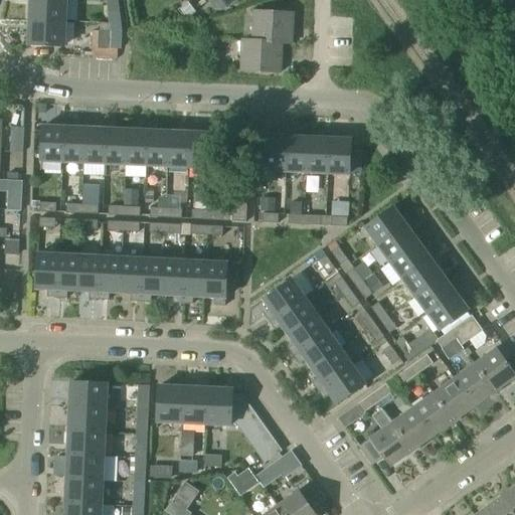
[(28,0),(28,23),(63,25),(65,1),(49,0),(28,0)]
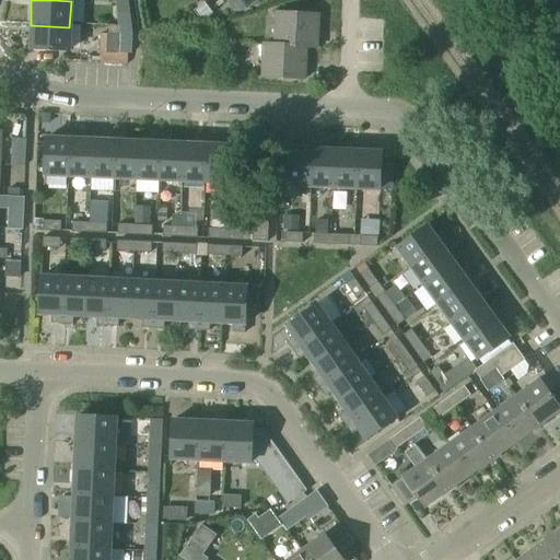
[(116,9),(119,27),(130,26),(128,7),(116,9)]
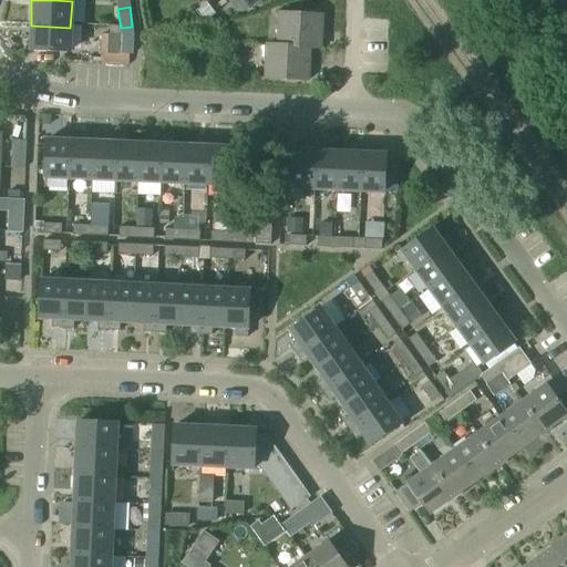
[(278,43),(307,45),(319,45),(321,14),(279,12),(278,43)]
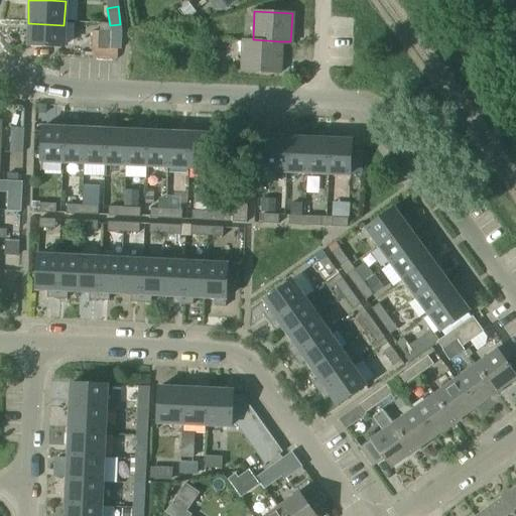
[(63,25),(28,23),(26,45),(62,47),(63,25)]
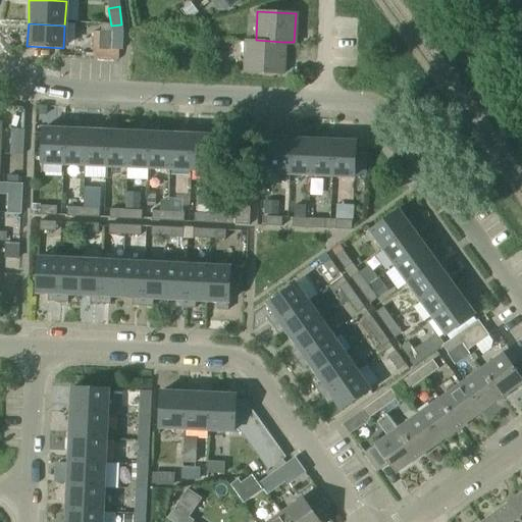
[(111,33),(111,36),(110,50),(121,51),(122,33),(111,33)]
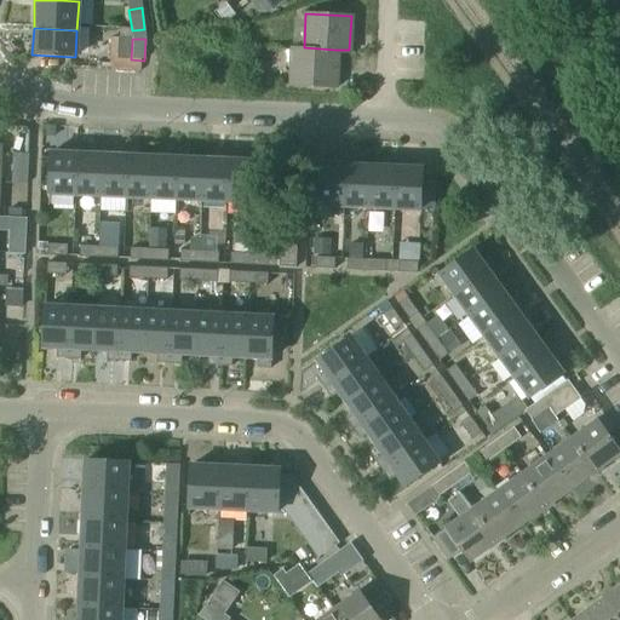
[(109,73),(119,73),(141,74),(141,64),(131,63),(131,59),(132,42),(110,41),(109,73)]
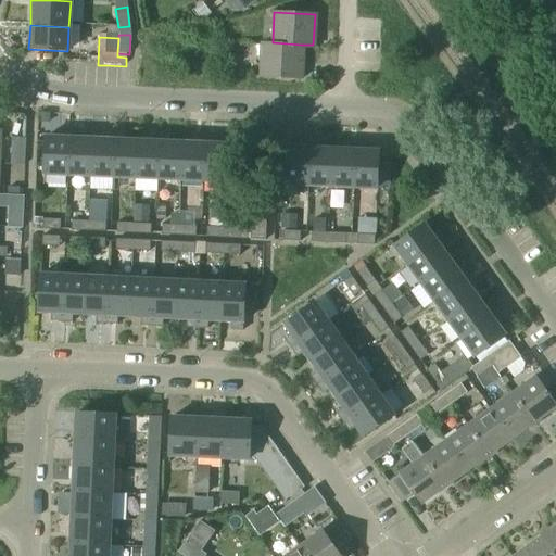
[(301,45),(273,42),(260,42),(257,76),(300,77),(301,45)]
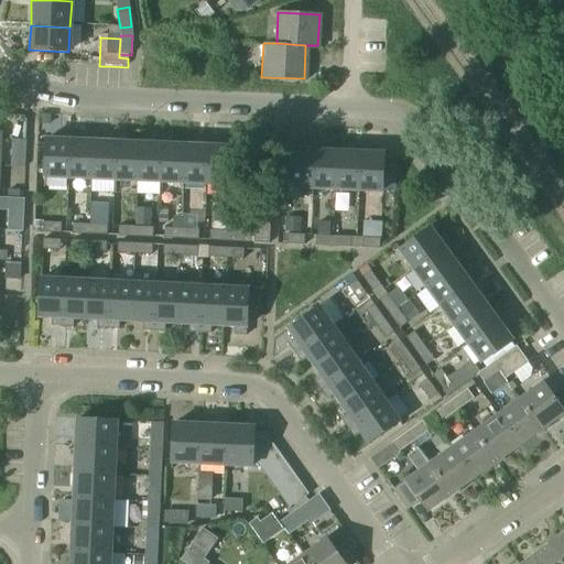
[(44,177),(67,179),(69,132),(58,131),(57,140),(45,140),(44,177)]
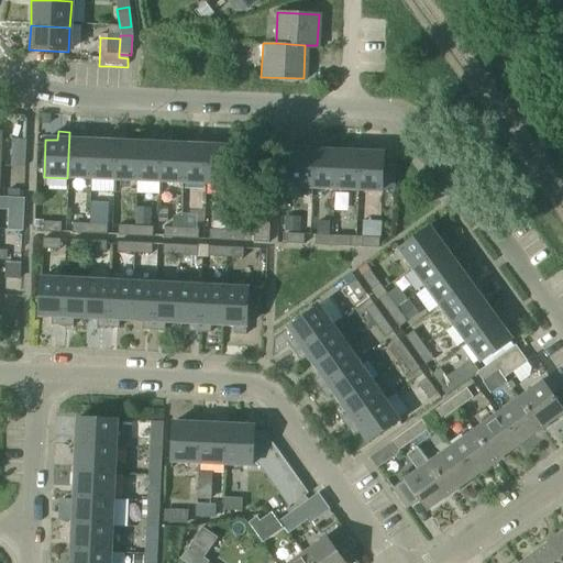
[(80,132),(69,132),(67,178),(90,179),(91,142),(79,141),(80,132)]
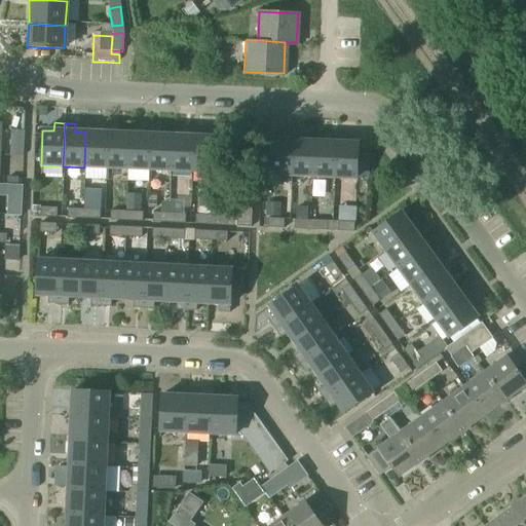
[(84,167),(106,168),(108,124),(98,124),(97,133),(85,133),(84,167)]
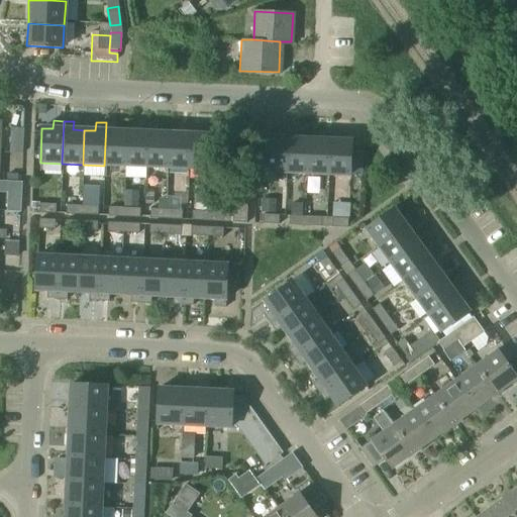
[(104,166),(125,167),(126,131),(115,131),(116,123),(106,122),(104,166)]
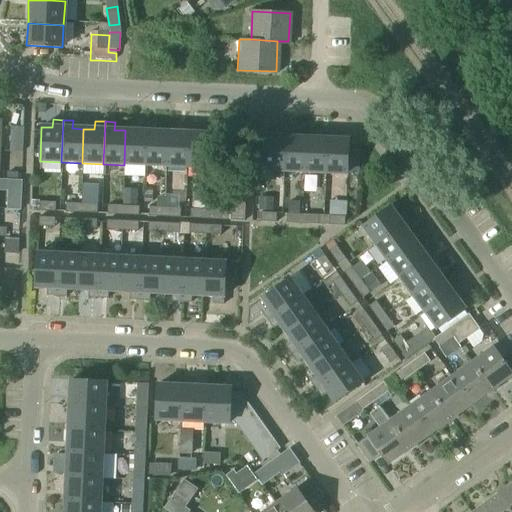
[(124,165),(145,166),(147,123),(137,123),(136,131),(125,130),(124,165)]
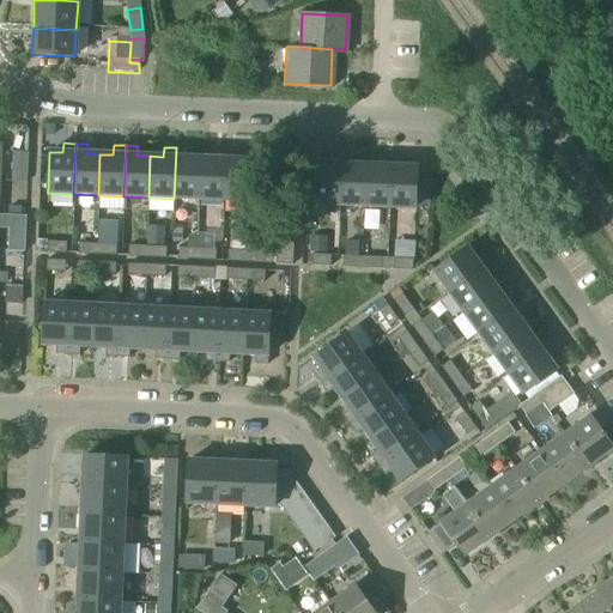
[(188,149),(176,147),(174,199),(199,200),(200,158),(187,158),(188,149)]
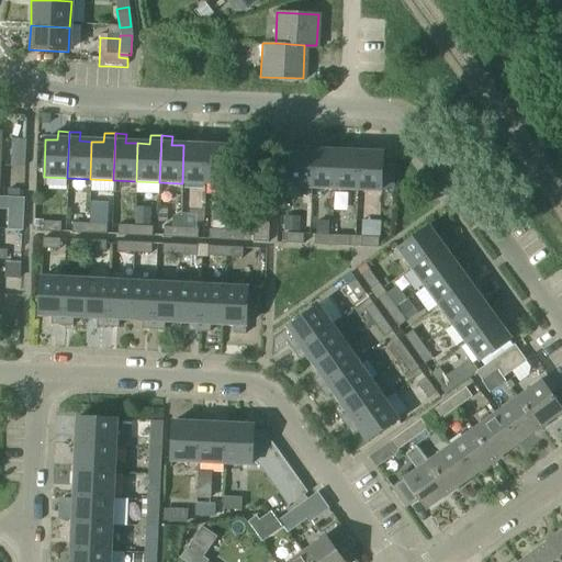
[(195,146),(183,145),(182,183),(205,183),(206,137),(195,137),(195,146)]
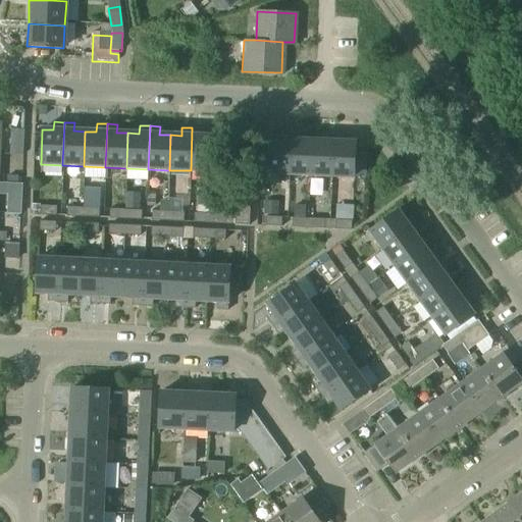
[(212,171),(213,137),(202,137),(202,128),(192,127),(191,170),(212,171)]
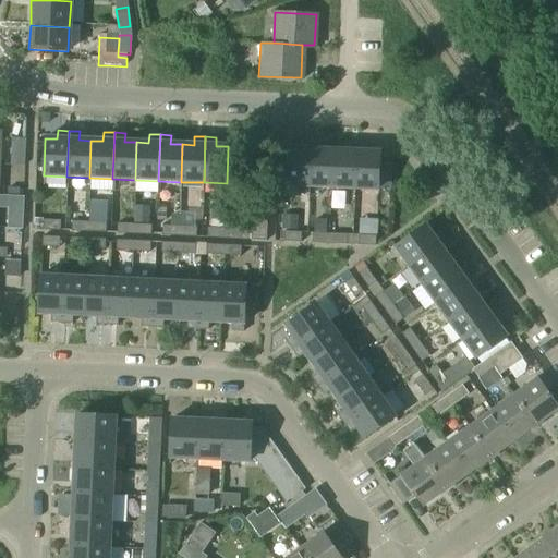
[(24,166),(25,138),(11,138),(10,166),(24,166)]
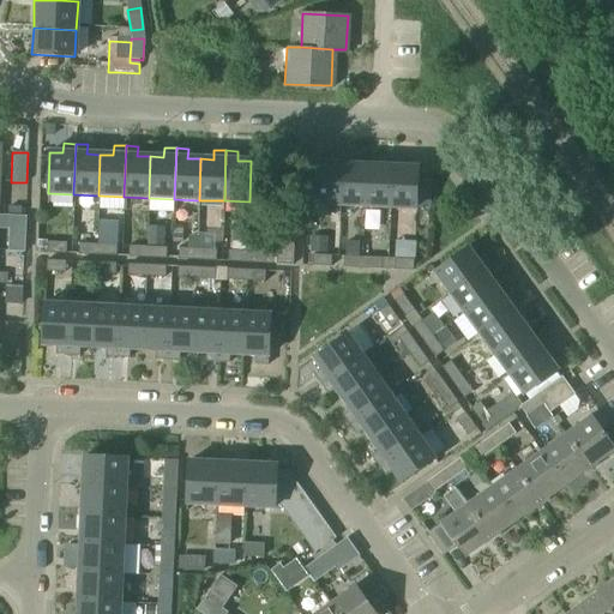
[(314,204),(339,205),(342,155),(329,155),(329,164),(315,163),(314,204)]
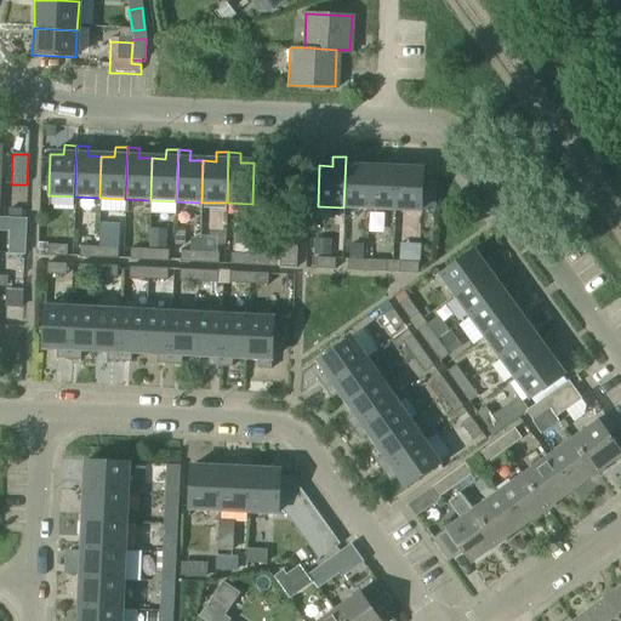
[(358,158),(346,157),(343,208),(369,209),(371,167),(358,166),(358,158)]
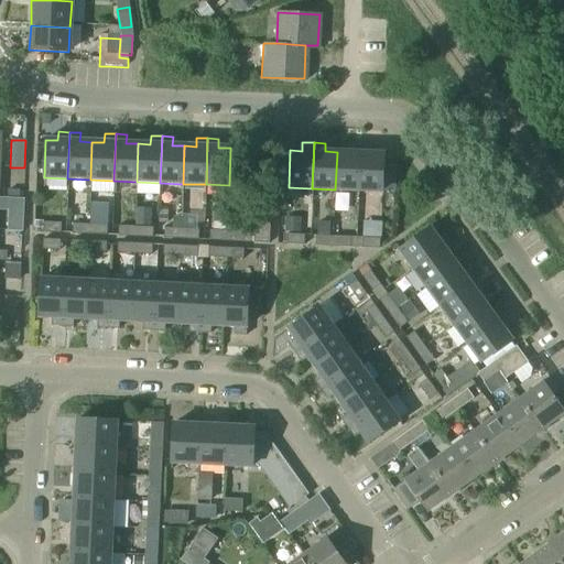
[(348,152),(337,152),(335,190),(358,191),(360,144),(349,143),(348,152)]
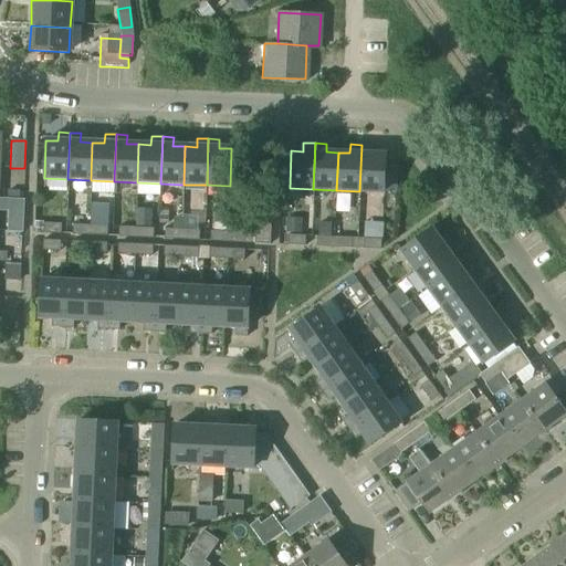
[(362,145),(359,191),(383,192),(384,155),(371,154),(371,145),(362,145)]
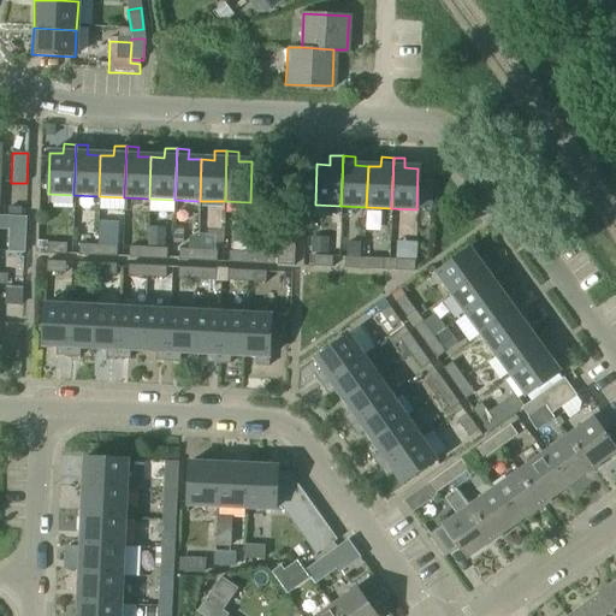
[(99,223),(99,247),(117,247),(118,224),(99,223)]
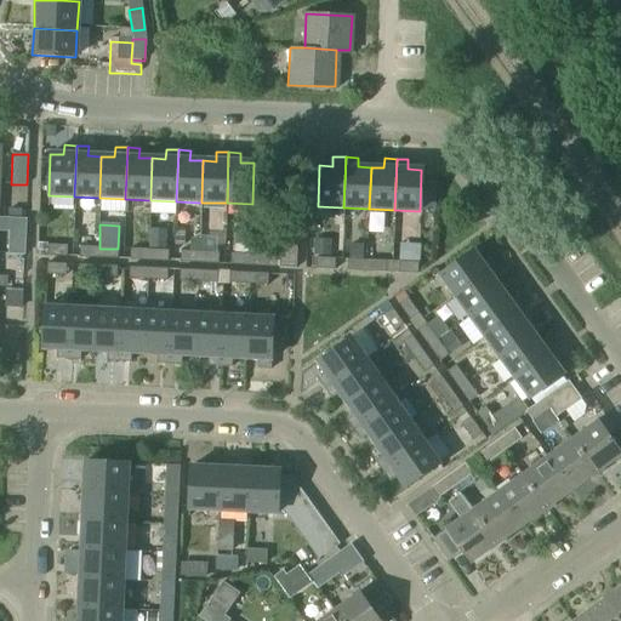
[(151,250),(165,251),(166,232),(151,231),(151,250)]
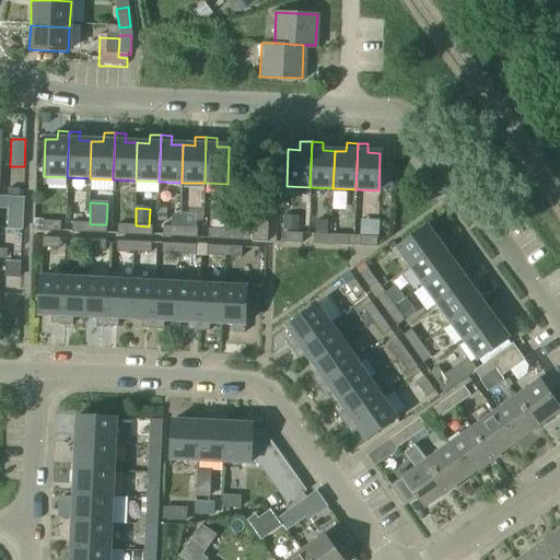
[(224,240),(238,241),(240,217),(225,216),(224,230),(224,240)]
